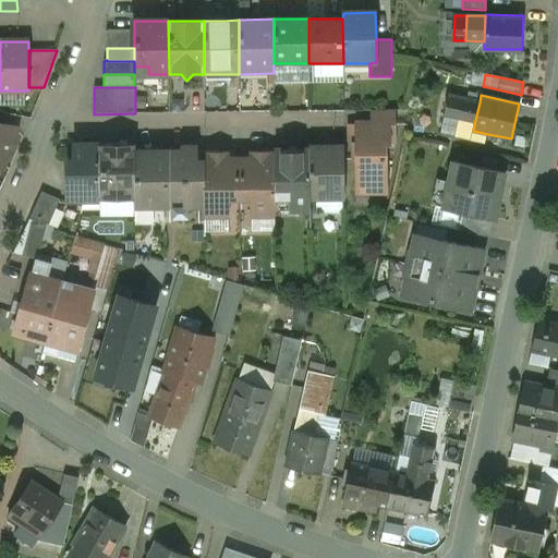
[(480,102),(448,96),(444,117),(458,120),(474,124),(480,102)]
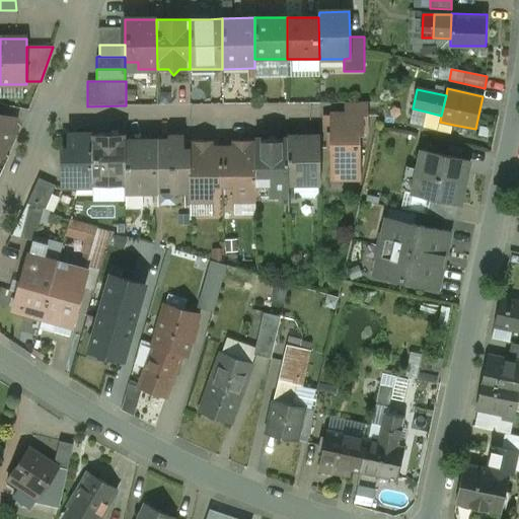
[(441,116),(426,112),(423,129),(451,135),(453,125),(440,122),(441,116)]
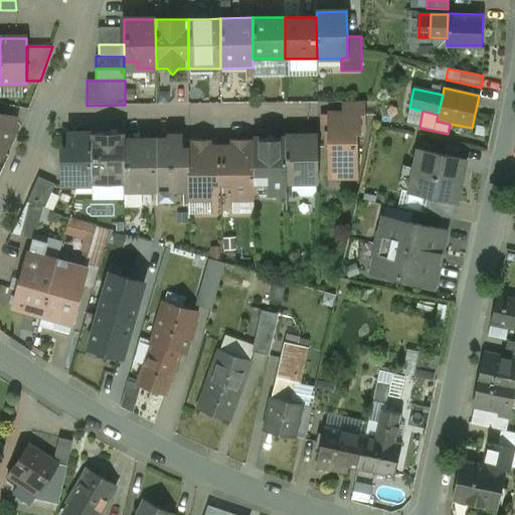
[(359,115),(330,115),(330,131),(326,131),(326,149),(330,149),(330,169),(351,169),(356,150),(355,133),(359,133),(359,115)]
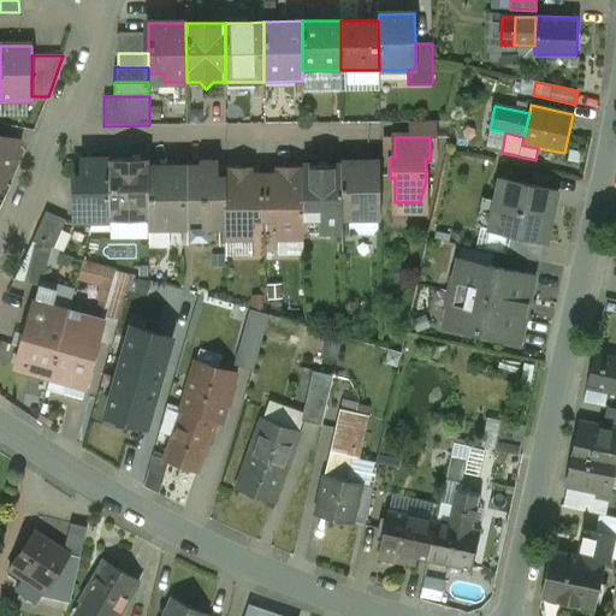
[(0,138),(0,184),(3,185),(6,167),(11,169),(17,142),(0,138)]
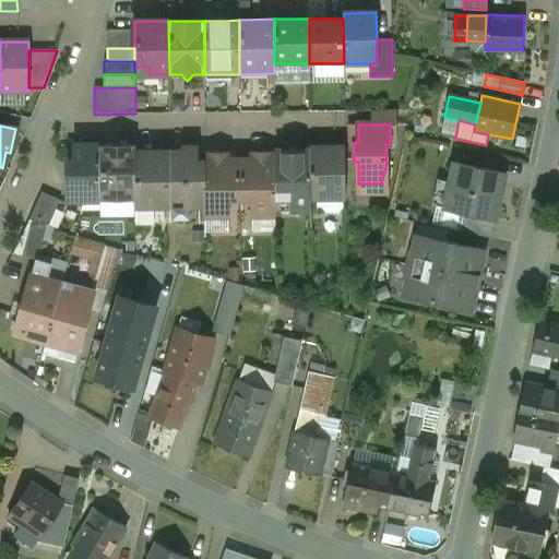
[(137,144),(100,145),(100,201),(135,200),(135,153),(137,144)]
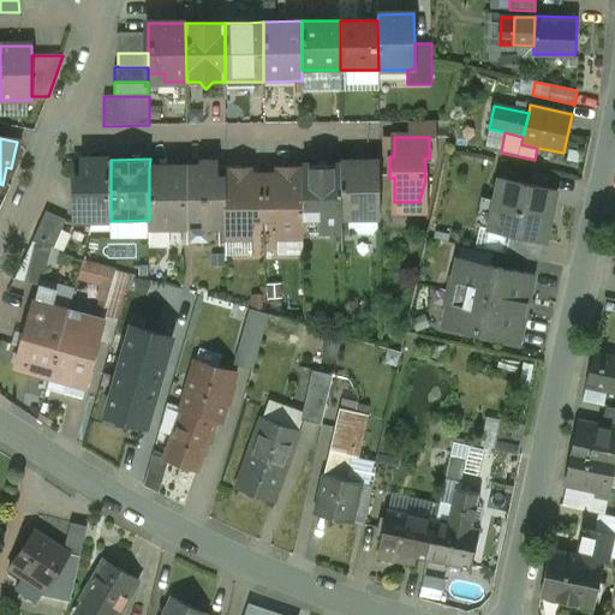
[(111,160),(83,160),(83,185),(77,185),(77,192),(75,192),(75,221),(111,221),(111,160)]
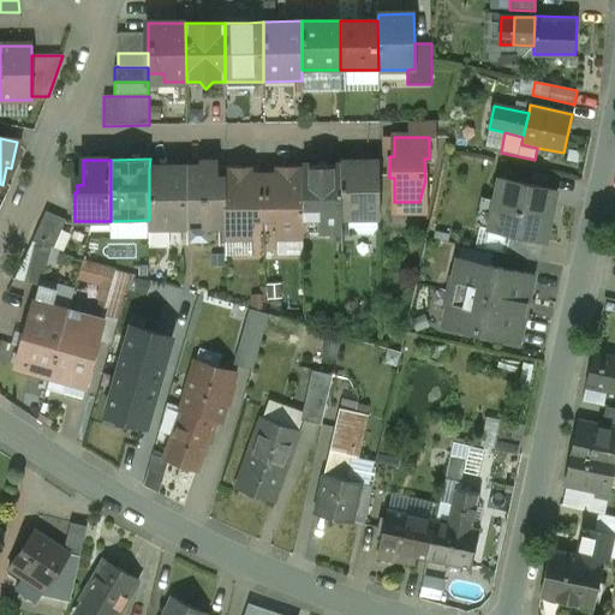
[(380,161),(341,162),(341,167),(341,219),(378,219),(380,219),(380,161)]
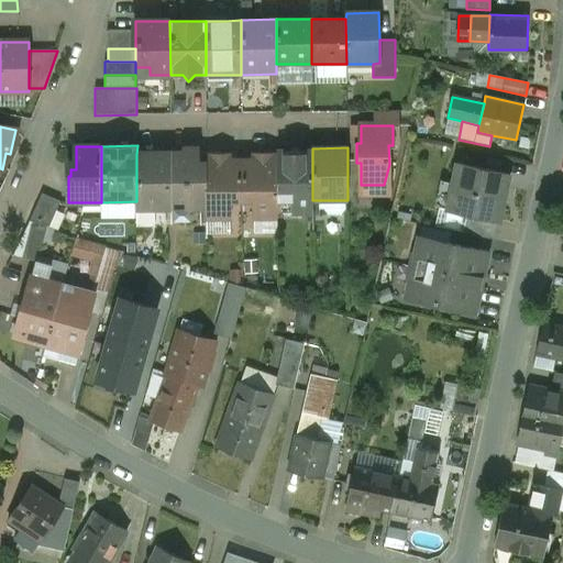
[(207,153),(172,154),(172,208),(184,207),(207,207),(207,153)]
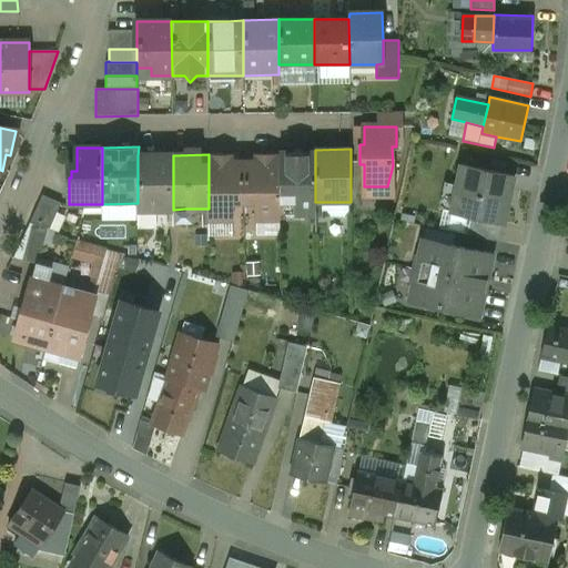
[(244,162),(222,162),(222,154),(209,154),(209,209),(209,219),(234,219),(234,201),(244,201),(244,162)]
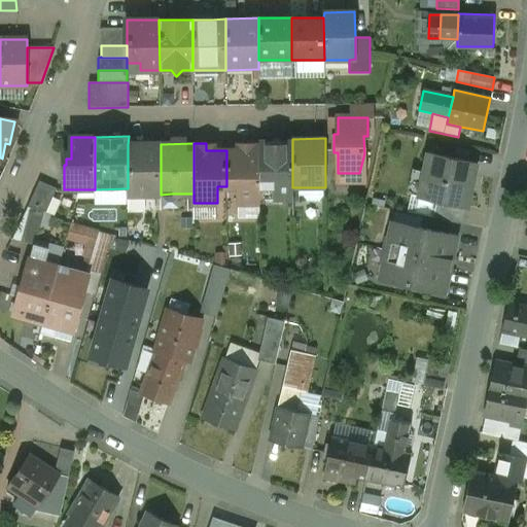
[(259,143),(246,143),(246,150),(226,150),(226,186),(237,186),(237,203),(259,203),(259,197),(259,143)]
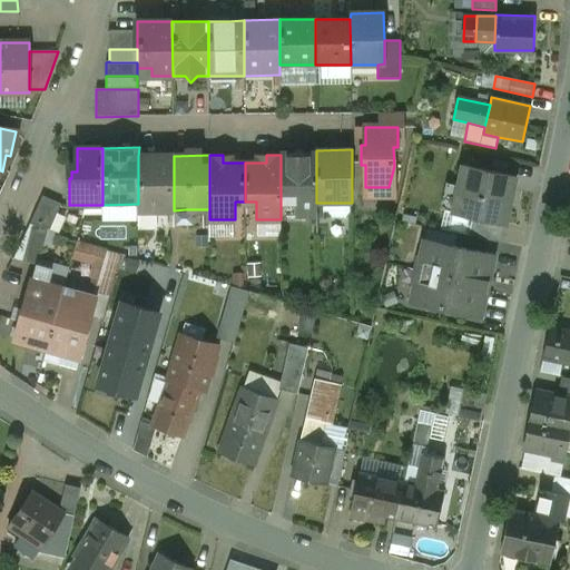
[(316,155),(281,155),(281,213),(316,213),(316,203),(316,155)]
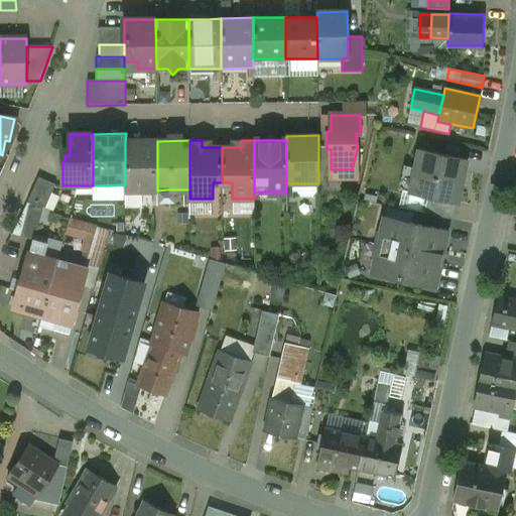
[(157,190),(157,141),(125,141),(125,184),(125,185),(125,190),(157,190)]
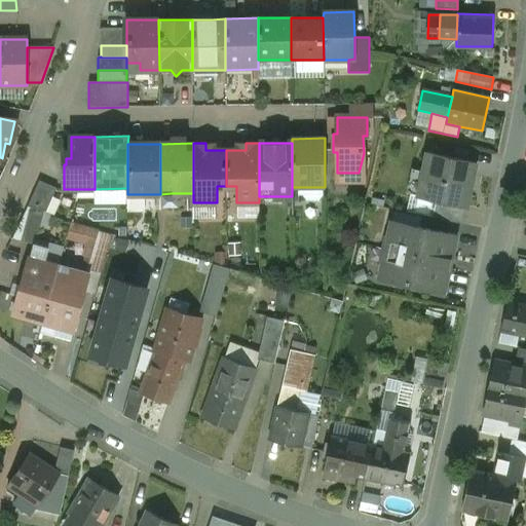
[(473,164),(427,154),(417,198),(435,201),(462,208),(463,208),(473,164)]
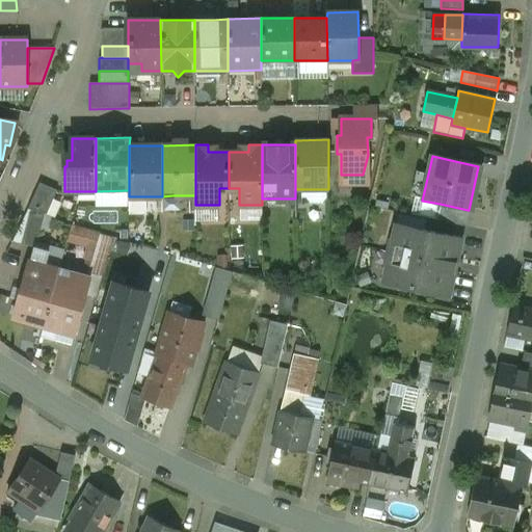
[(57,191),(40,184),(34,197),(28,210),(30,210),(45,214),(47,215),(57,191)]
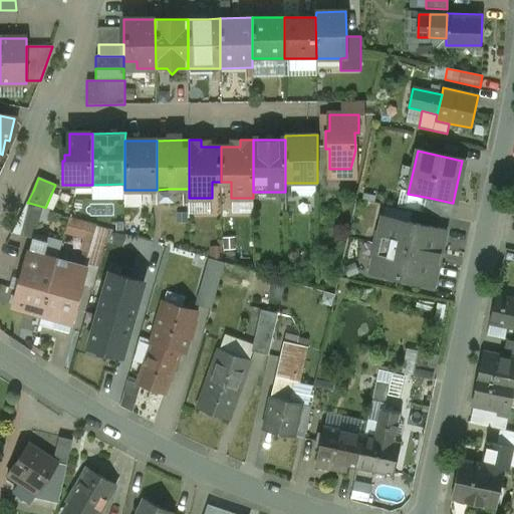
[(316,183),(292,184),(292,192),(296,192),(300,197),(311,197),(315,191),(316,191),(316,183)]
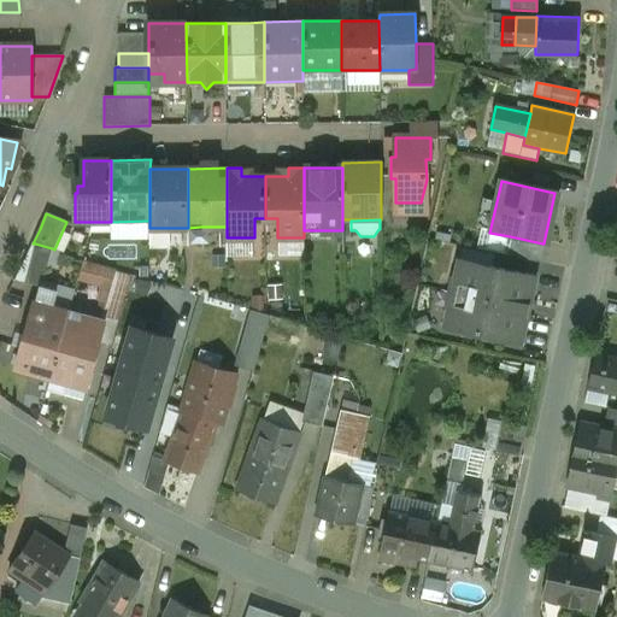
[(542,244),(510,236),(505,256),(538,263),(542,244)]
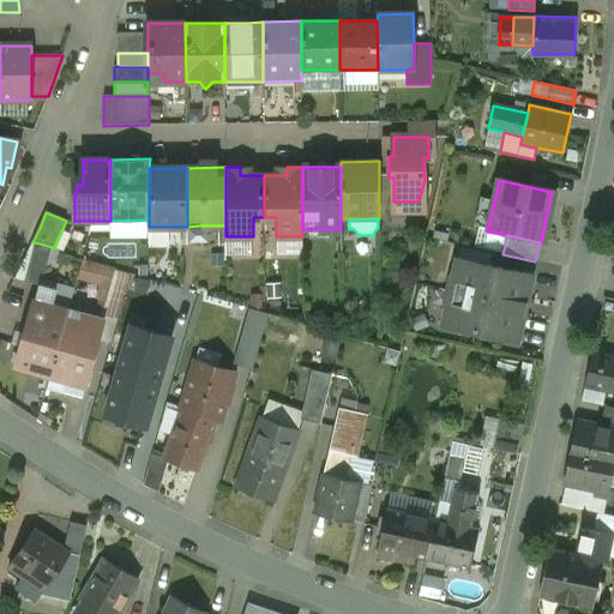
[(52,247),(35,242),(25,281),(43,286),(52,247)]
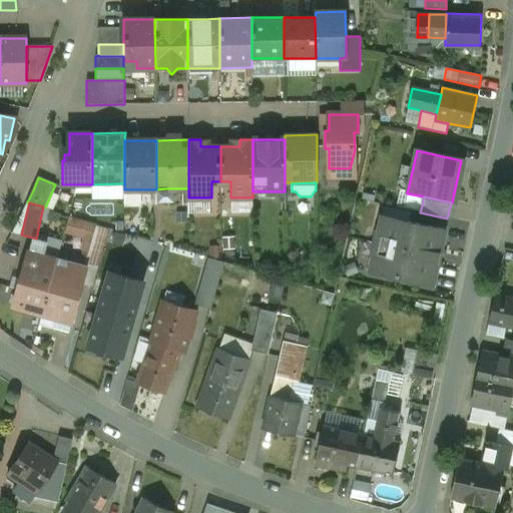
[(445,230),(382,216),(370,272),(433,286),(445,230)]
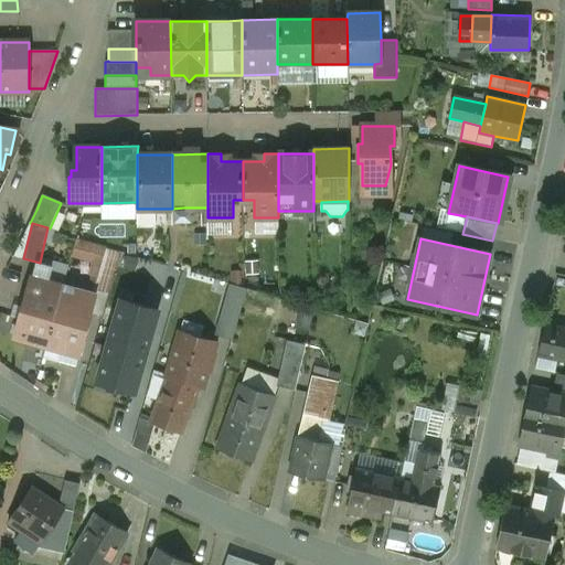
[(119,253),(106,249),(98,278),(112,281),(119,253)]
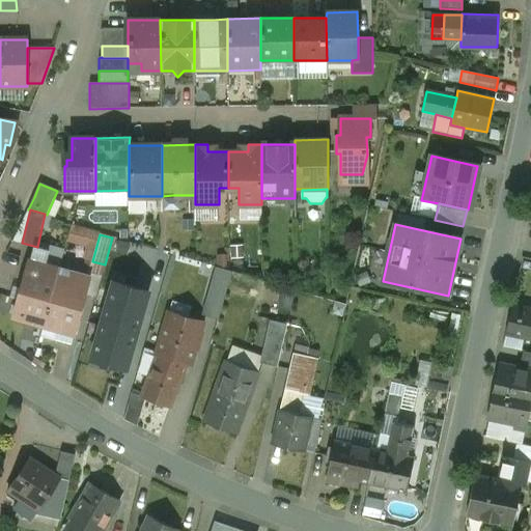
[(60,268),(30,259),(24,281),(54,289),(60,268)]
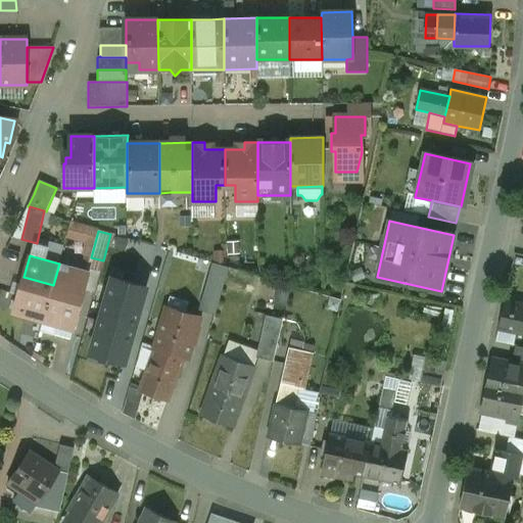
[(103,260),(91,257),(88,267),(100,272),(103,260)]
